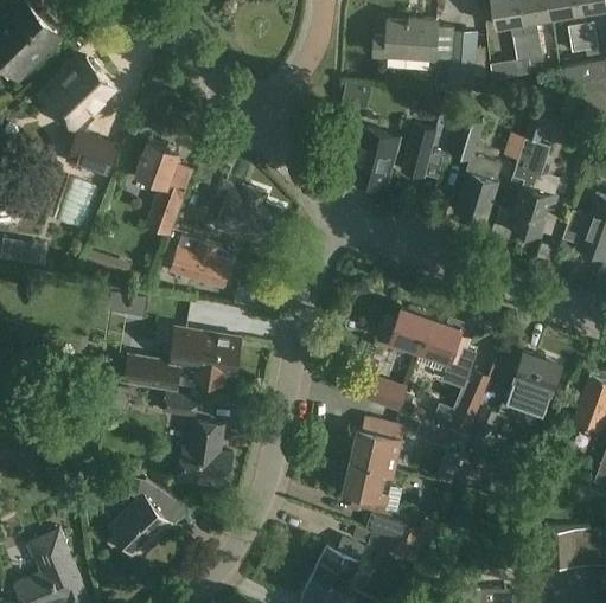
[(489,0),(495,27),(523,23),(518,0),(489,0)]
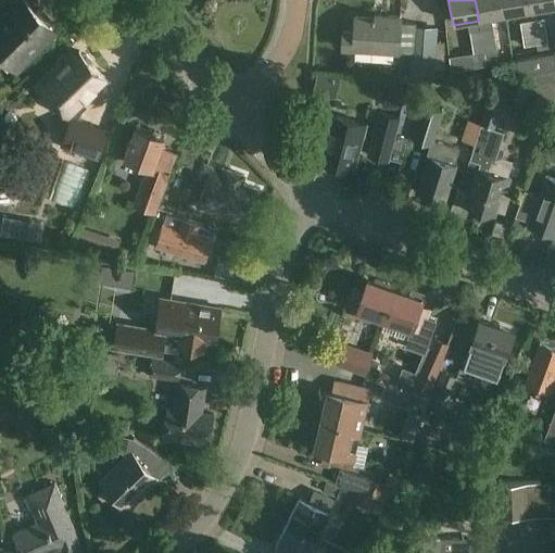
[(501,0),(475,0),(479,21),(504,16),(501,0)]
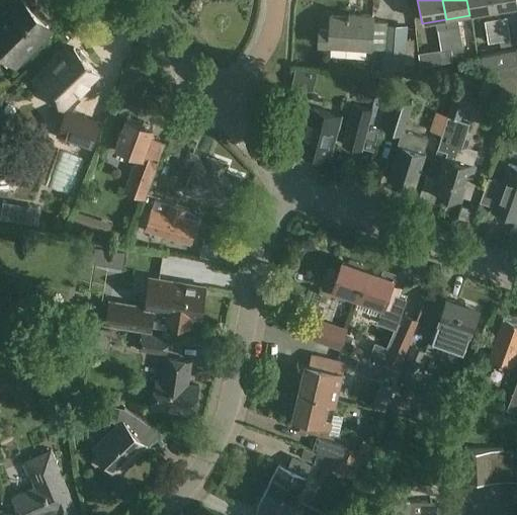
[(491,0),(466,0),(469,15),(494,11),(491,0)]
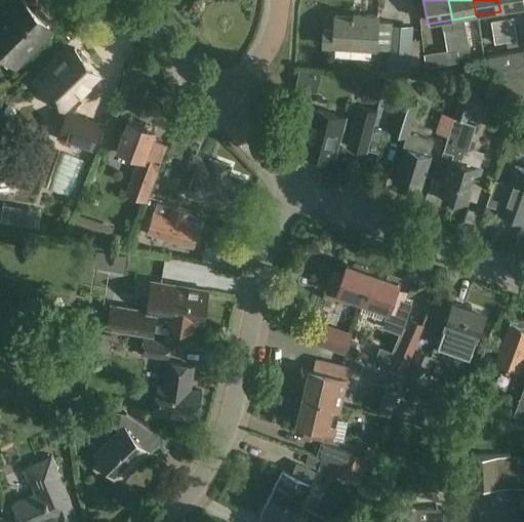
[(523,4),(523,0),(497,0),(500,11),(523,7),(523,4)]
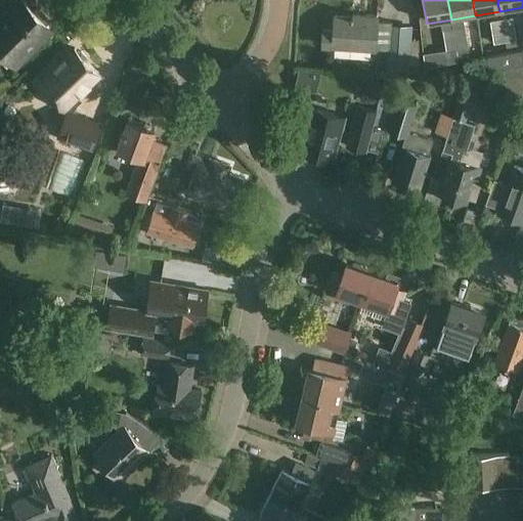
[(36,12),(33,15),(23,5),(0,28),(0,54),(12,68),(25,55),(28,58),(38,48),(35,45),(48,31),(45,28),(48,26),(48,20),(40,12),(36,12)]
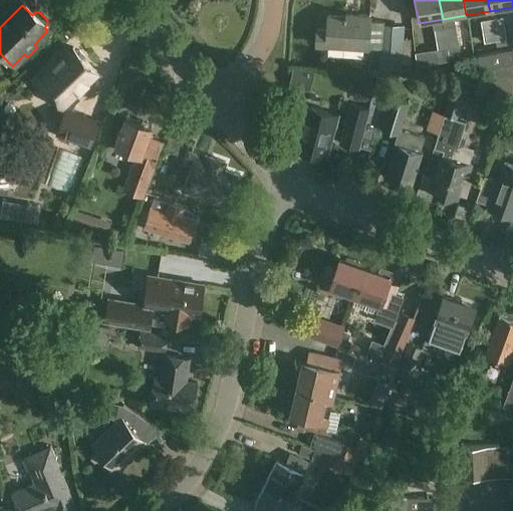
[(345,16),(342,16),(342,18),(327,17),(326,32),(317,31),(316,47),(367,50),(369,18),(345,17),(345,16)]
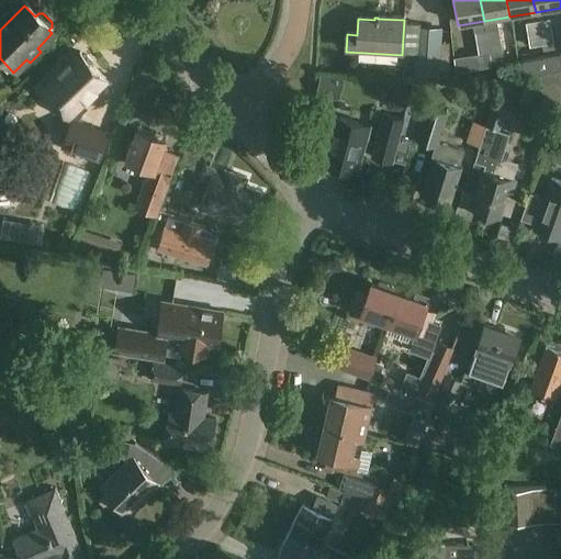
[(549,21),(537,23),(541,46),(553,44),(549,21)]
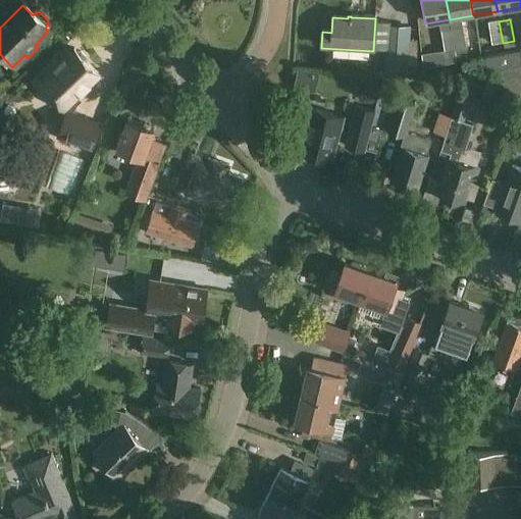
[(491,45),(503,43),(499,21),(487,23),(491,45)]
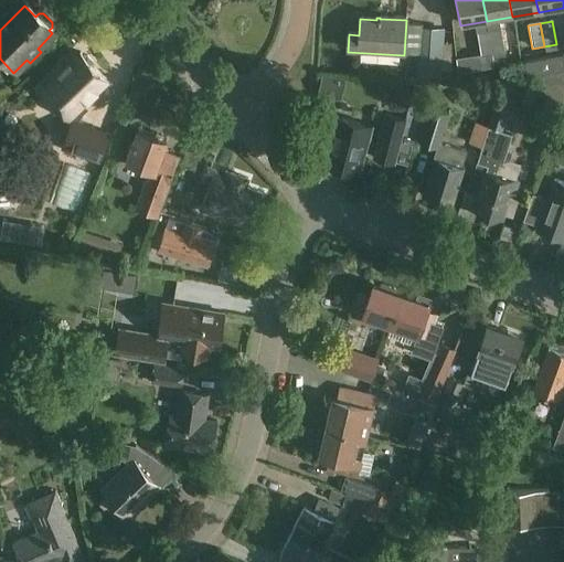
[(417,28),(415,73),(439,74),(443,29),(417,28)]
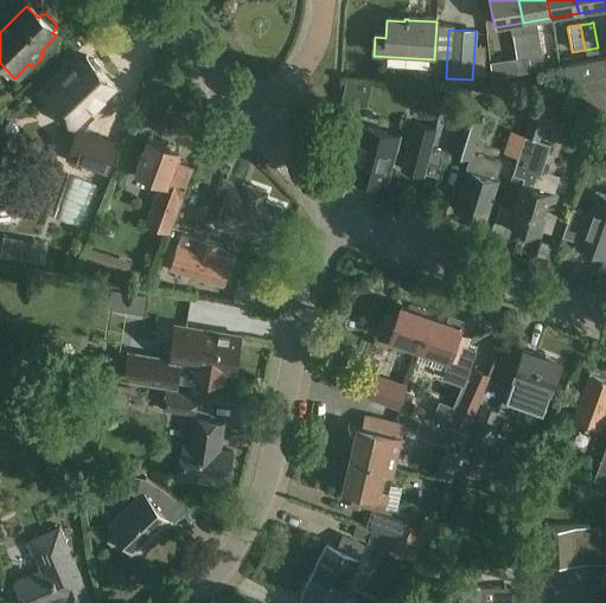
[(537,32),(524,33),(529,59),(542,57),(537,32)]
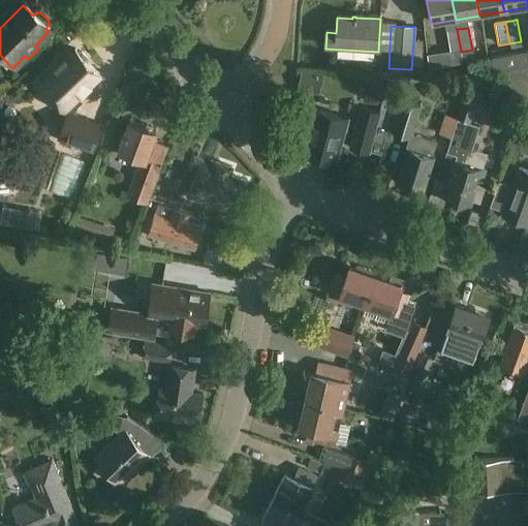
[(446,31),(449,54),(461,52),(457,29),(446,31)]
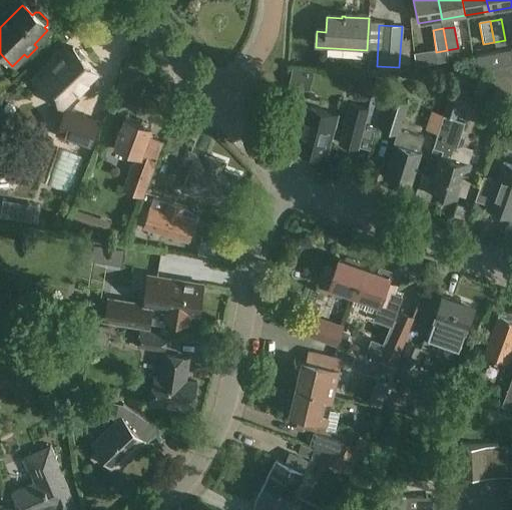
[(56,102),(65,111),(56,136),(90,148),(99,124),(71,113),(74,104),(70,100),(96,75),(73,50),(38,83),(44,89),(43,90),(42,92),(43,97),(48,102),(52,103),(55,102),(56,102)]
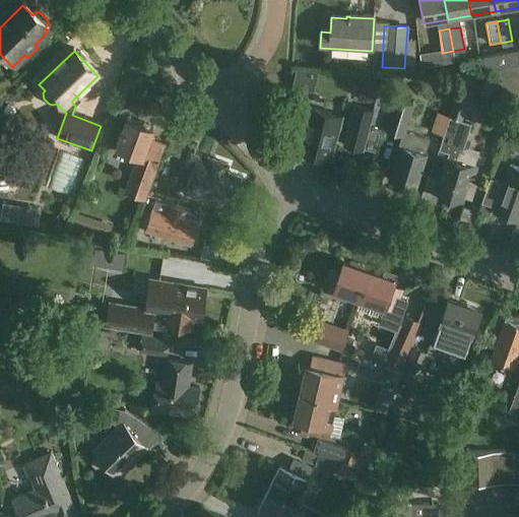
[(482,58),(485,71),(498,68),(518,64),(518,55),(518,51),(482,58)]
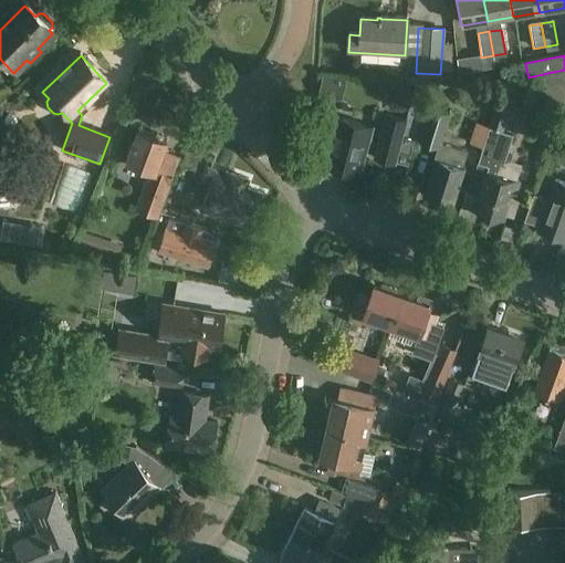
[(564,83),(564,70),(542,74),(544,87),(564,83)]
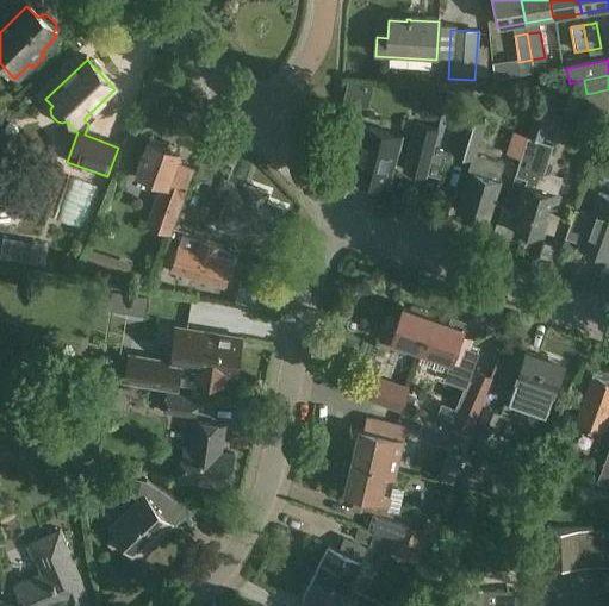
[(520,82),(516,94),(533,100),(538,87),(520,82)]
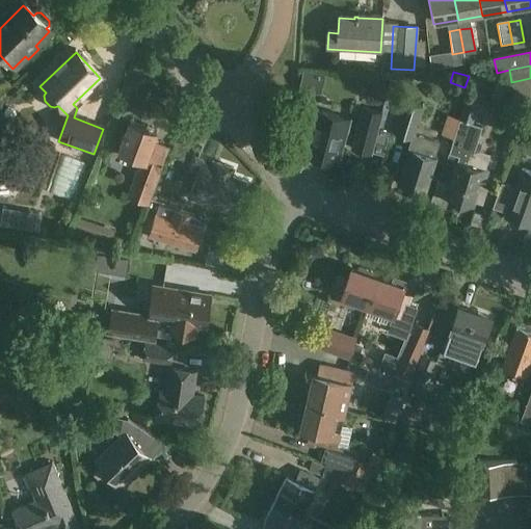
[(453,140),(476,147),(477,142),(481,128),(472,126),(486,78),(474,74),(459,121),(453,140)]
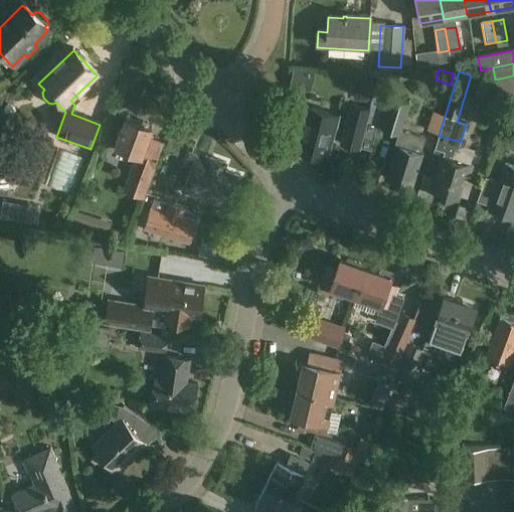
[(352,108),(342,144),(370,152),(389,79),(377,75),(367,113),(352,108)]
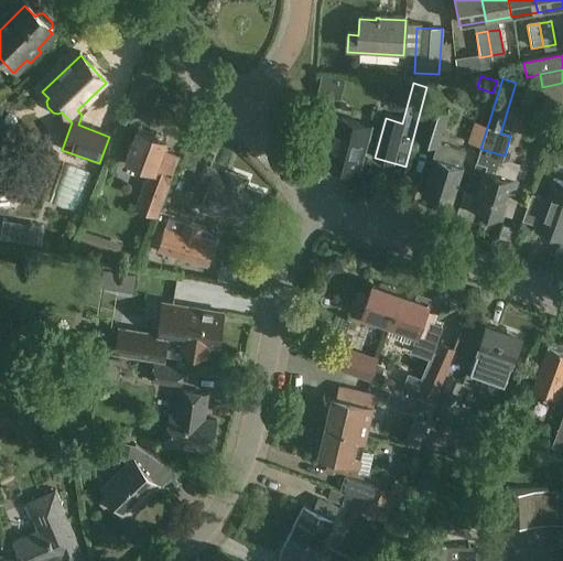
[(562,96),(562,83),(542,87),(544,99),(562,96)]
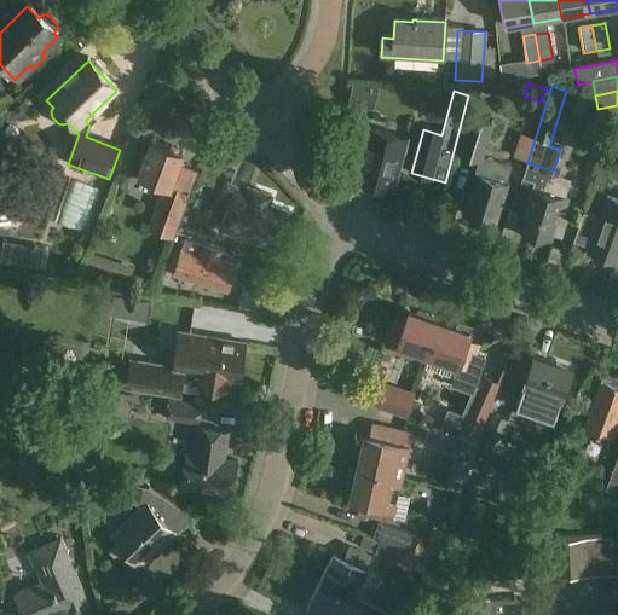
[(600,123),(617,119),(617,105),(598,109),(600,123)]
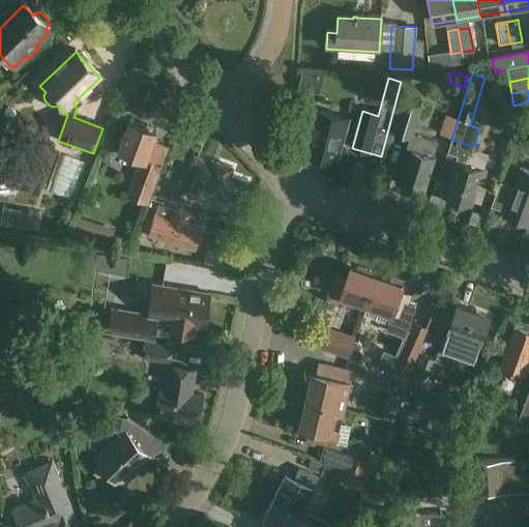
[(391,133),(411,139),(421,108),(402,101),(391,133)]
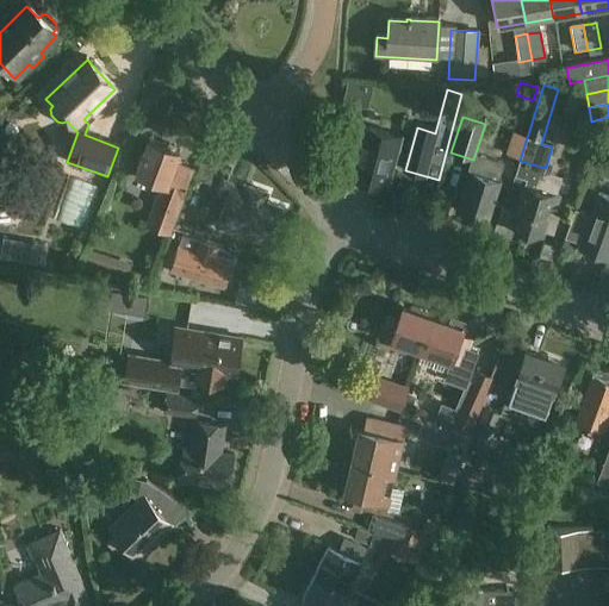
[(399,139),(362,130),(349,179),(386,189),(399,139)]
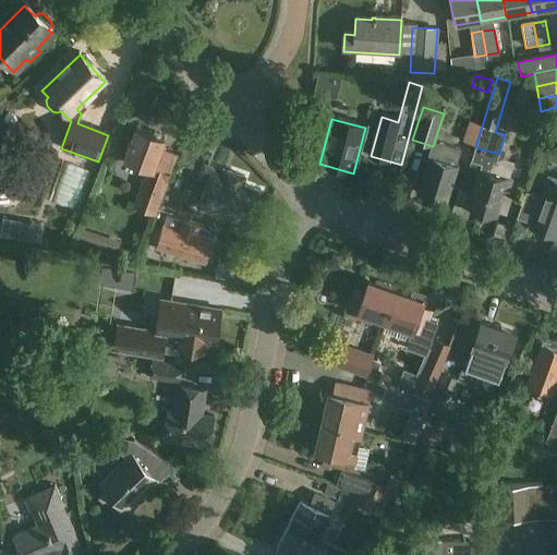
[(152,171),(150,176),(147,175),(134,210),(154,218),(176,159),(159,153),(164,141),(136,130),(125,161),(152,171)]
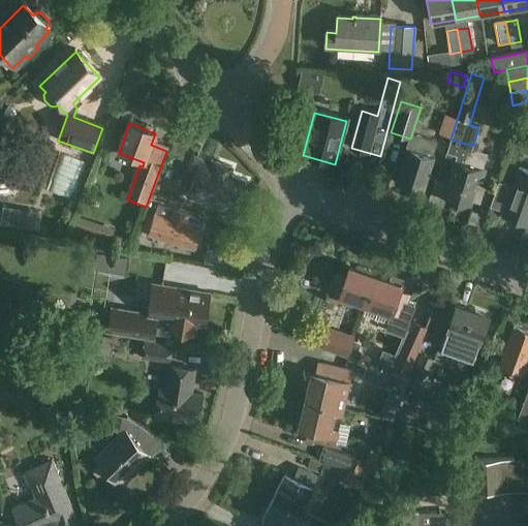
[(435,144),(413,137),(411,144),(408,143),(396,185),(424,193),(434,159),(431,159),(435,144)]
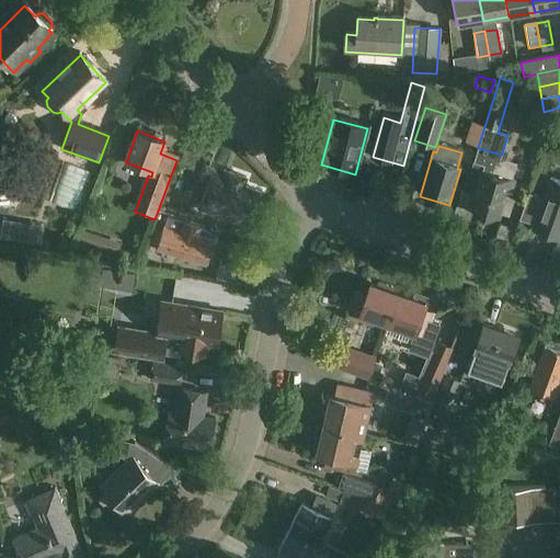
[(509,152),(503,150),(502,155),(478,148),(471,170),(481,173),(470,208),(469,212),(491,218),(494,216),(498,217),(499,214),(509,217),(514,201),(509,198),(513,183),(511,182),(516,164),(505,161),(509,152)]
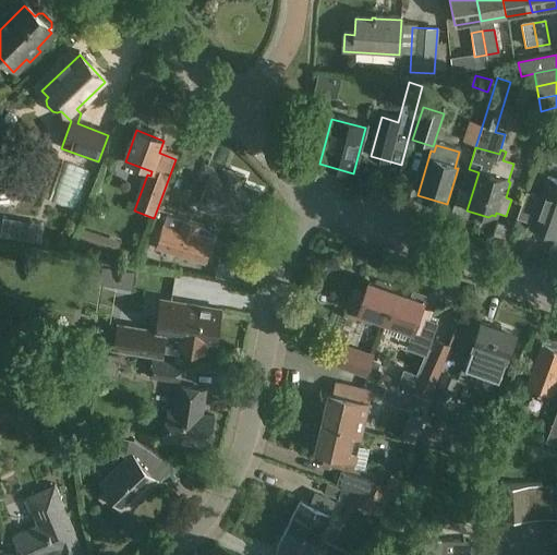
[(244,179),(222,171),(221,175),(204,169),(200,180),(207,183),(197,210),(246,228),(259,193),(241,186),(244,179)]
